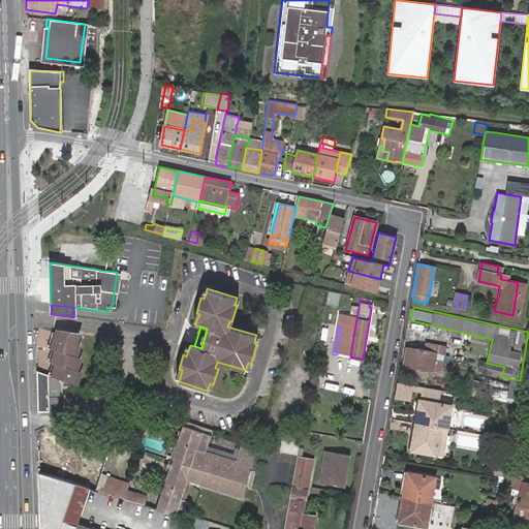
[(337,354),(349,356),(354,329),(341,327),(337,354)]
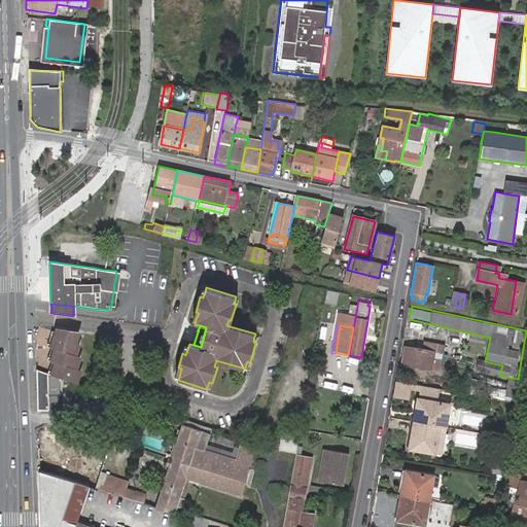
[(53,376),(58,378),(77,384),(77,332),(57,330),(57,334),(51,348),(57,350),(53,362),(57,363),(53,376)]
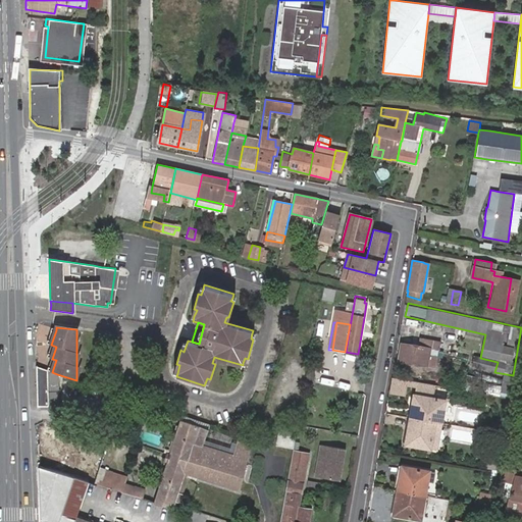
[(51,345),(56,330),(52,329),(47,343),(51,345)]
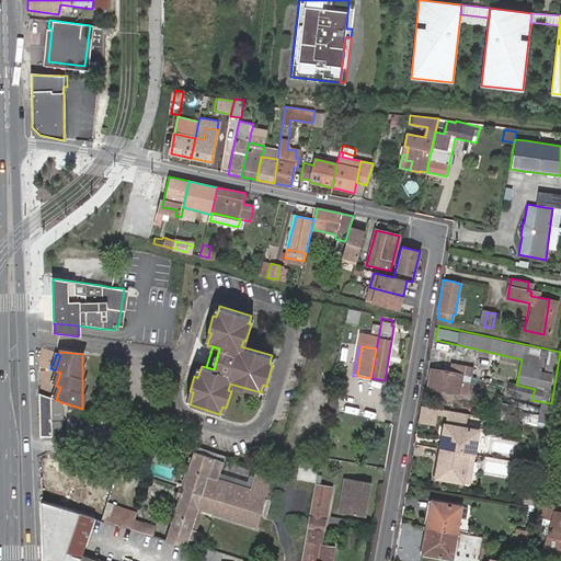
[(427,388),(469,396),(473,376),(471,376),(472,368),(453,364),(450,371),(431,369),(427,388)]
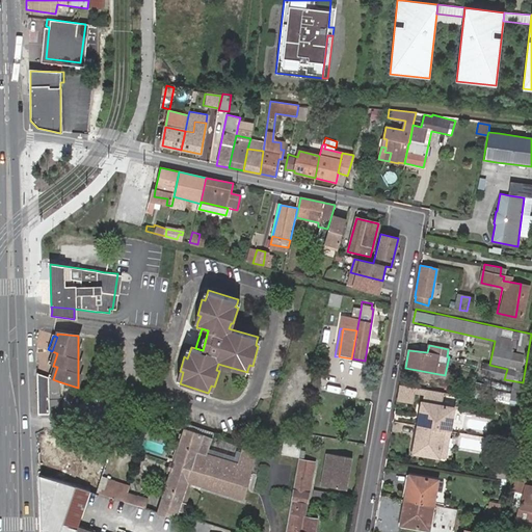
[(49,364),(53,366),(57,353),(52,351),(49,364)]
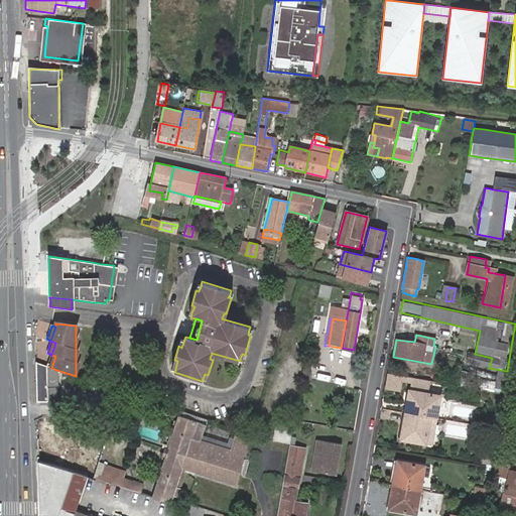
[(492,358),(469,353),(467,362),(489,368),(492,358)]
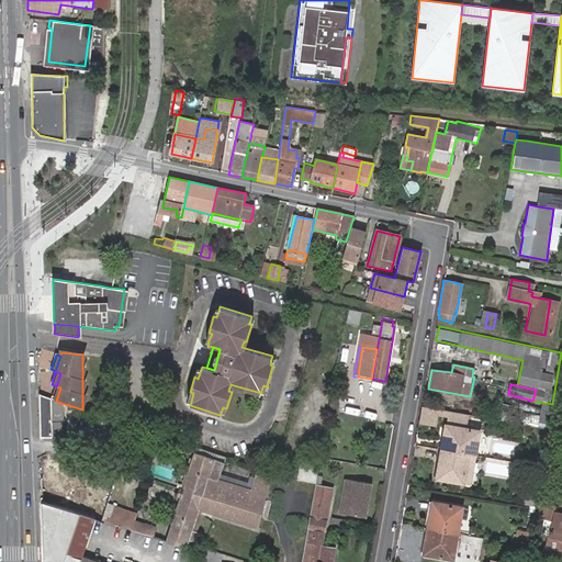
[(38,395),(41,438),(43,438),(43,441),(63,441),(62,403),(56,401),(52,400),(38,395)]
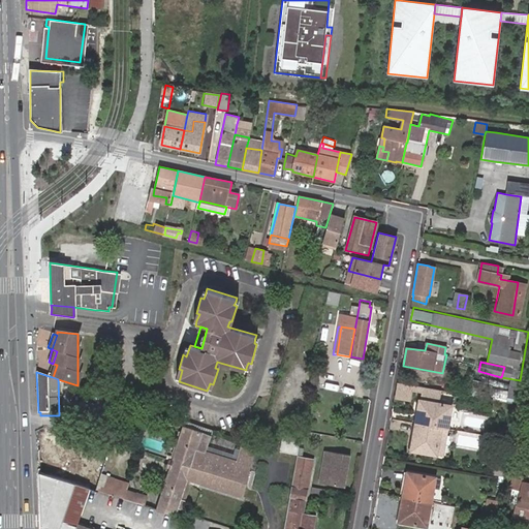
[(511,381),(508,398),(515,399),(518,381),(511,381)]
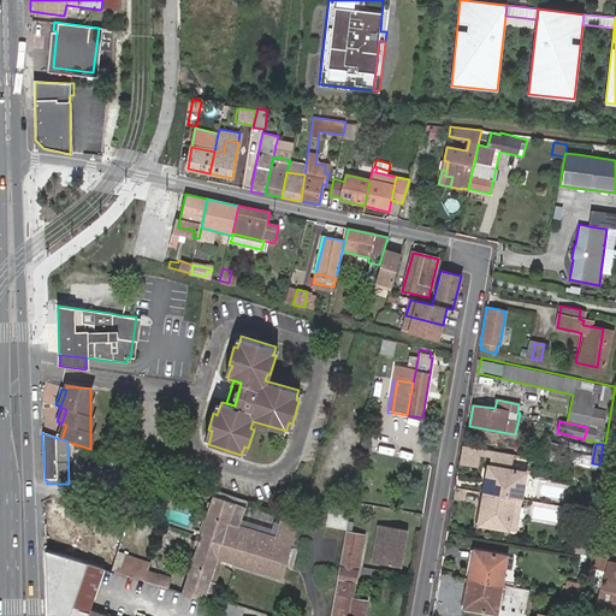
[(480,456),(491,457),(489,467),(484,495),(520,501),(525,474),(509,472),(513,454),(462,445),(460,462),(479,466),(480,456)]
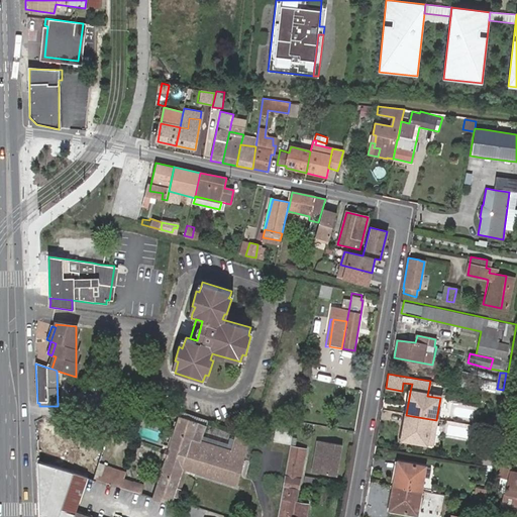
[(432,444),(436,420),(406,415),(402,439),(432,444)]
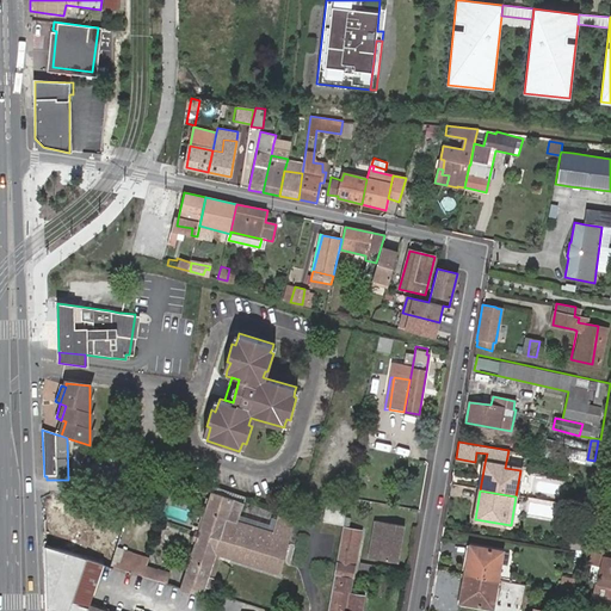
[(245,498),(229,493),(228,498),(211,493),(199,534),(197,542),(183,590),(202,596),(215,557),(228,520),(236,523),(239,516),(245,498)]
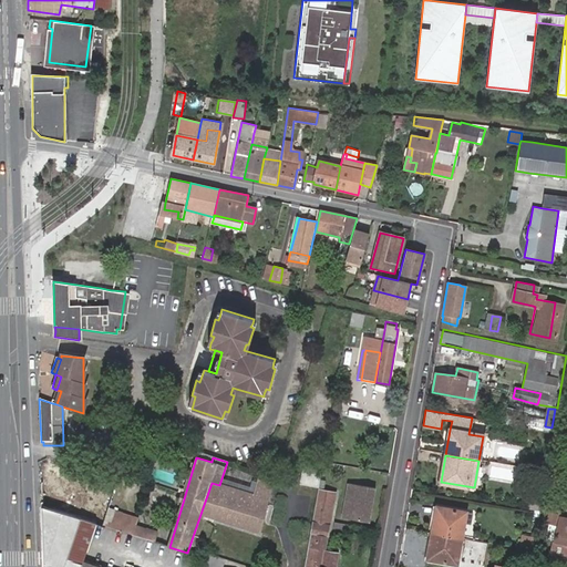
[(532,470),(546,472),(547,464),(533,461),(532,470)]
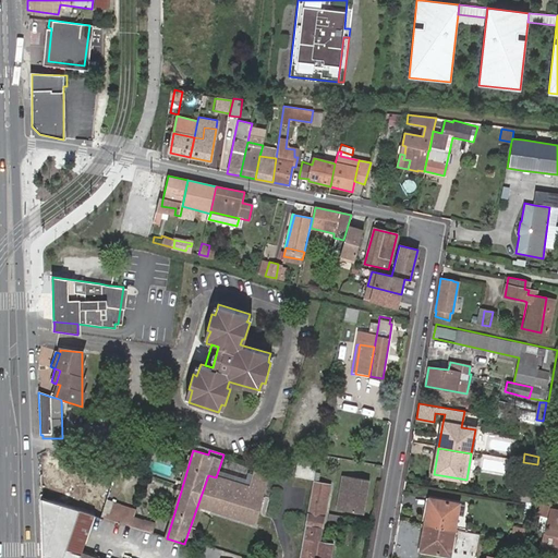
[(313,478),(317,459),(300,457),(296,476),(313,478)]
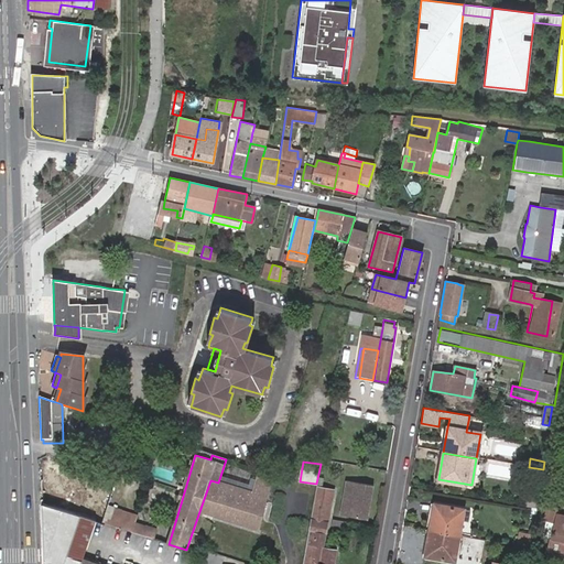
[(271,483),(273,476),(262,473),(260,479),(271,483)]
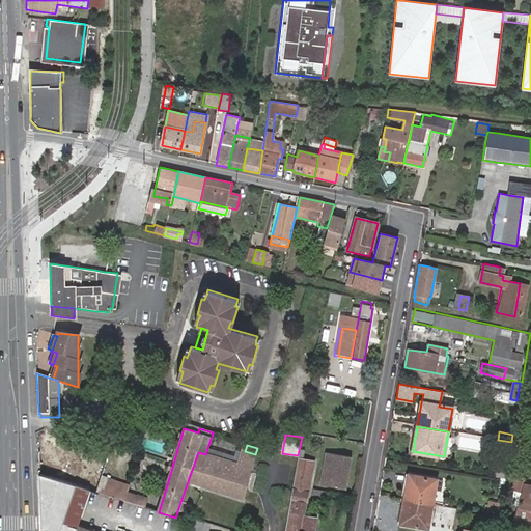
[(239,465),(242,453),(236,452),(234,457),(207,448),(205,454),(239,465)]
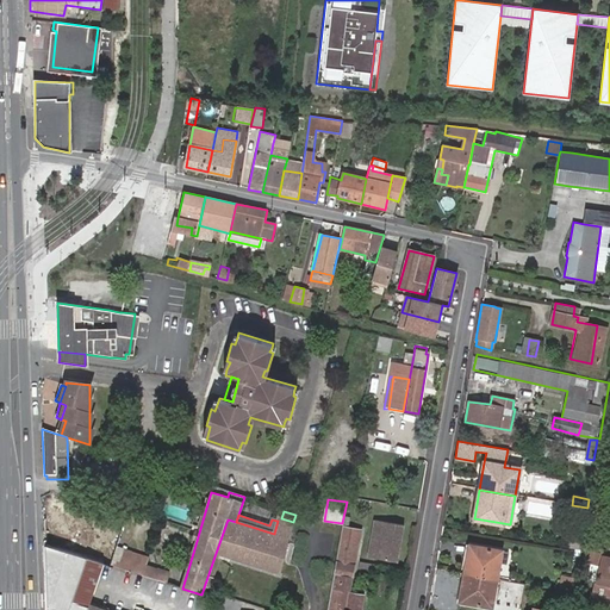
[(296,523),(293,522),(281,518),(279,518),(278,521),(274,534),(236,522),(228,520),(215,556),(219,558),(229,560),(231,556),(281,574),(296,523)]
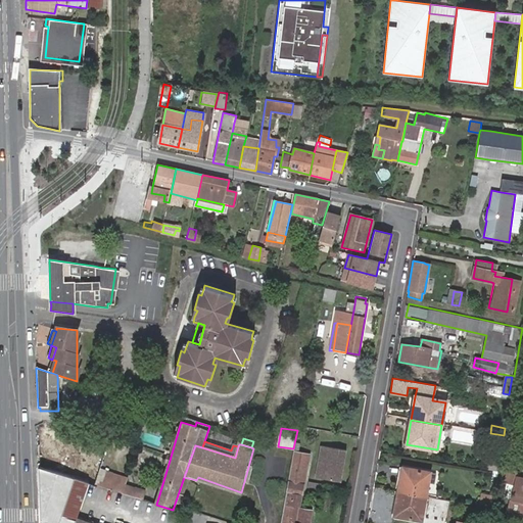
[(346,450),(320,445),(315,478),(341,482),(346,450)]
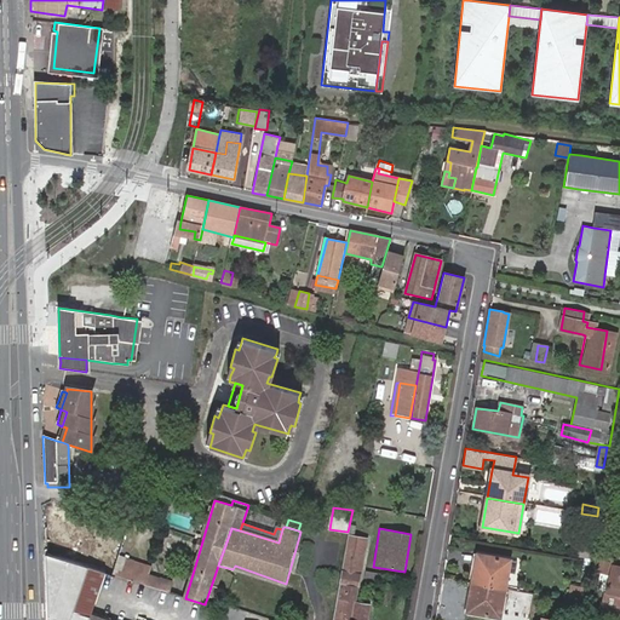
[(593,535),(583,533),(578,557),(590,560),(590,556),(593,535)]
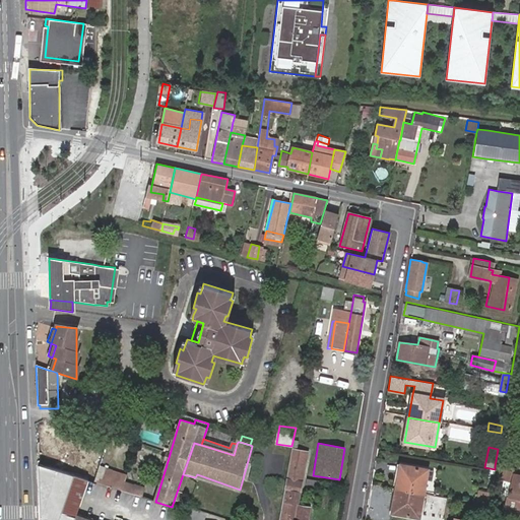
[(306,455),(290,451),(278,519),(308,519),(310,509),(298,507),(302,479),(306,455)]
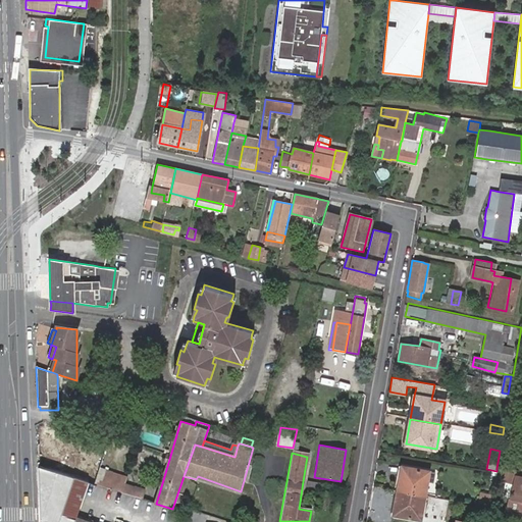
[(87,481),(39,466),(40,521),(73,521),(75,517),(87,481)]
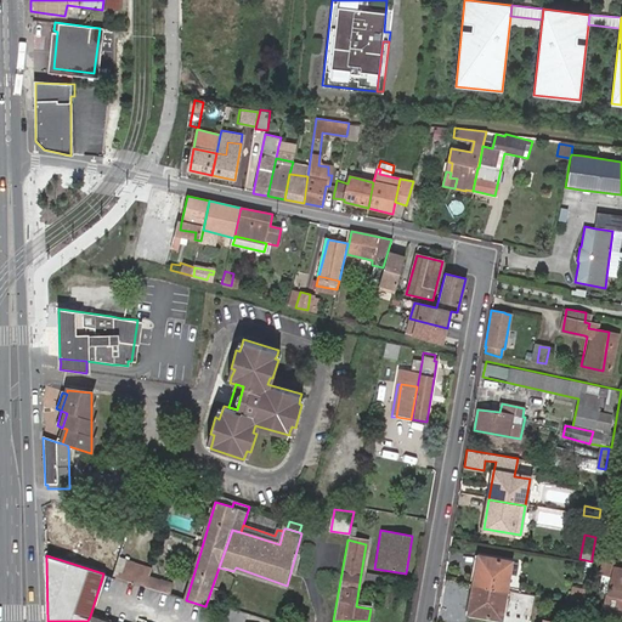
[(478,558),(473,586),(505,592),(510,563),(478,558)]
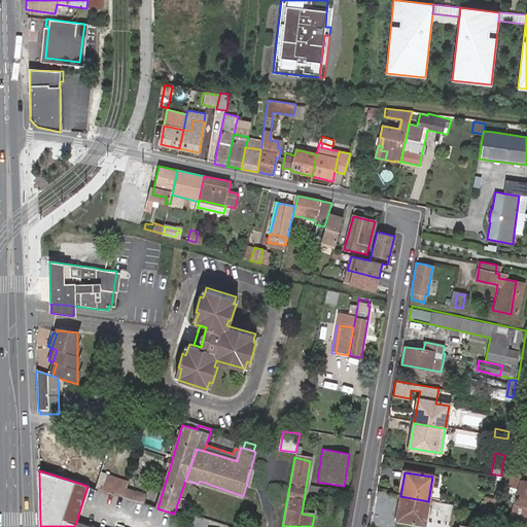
[(513,507),(526,510),(526,483),(517,482),(518,476),(511,475),(508,489),(515,491),(513,507)]
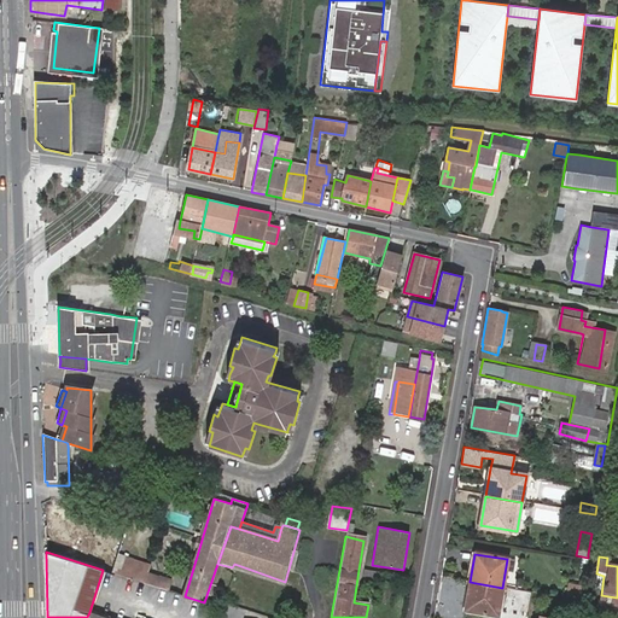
[(128,566),(124,577),(145,583),(149,573),(128,566)]
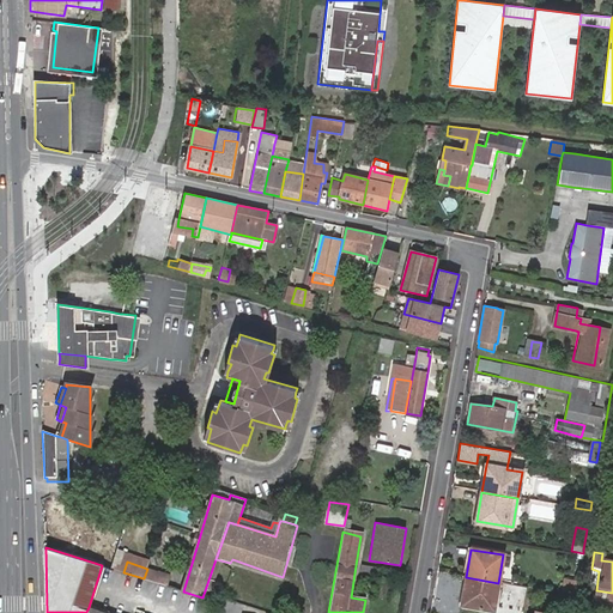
[(156,582),(171,587),(174,580),(158,575),(156,582)]
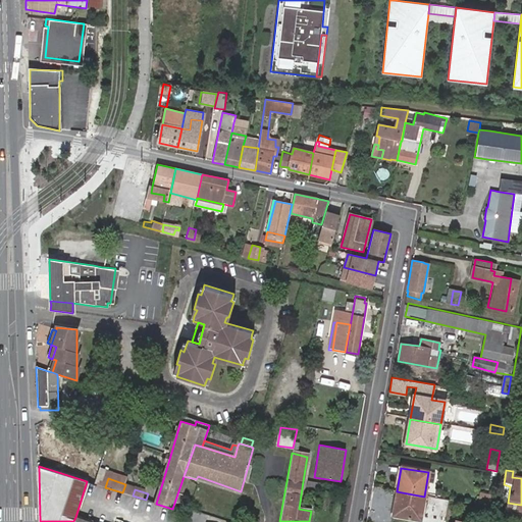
[(424,497),(397,491),(393,516),(420,521),(424,497)]
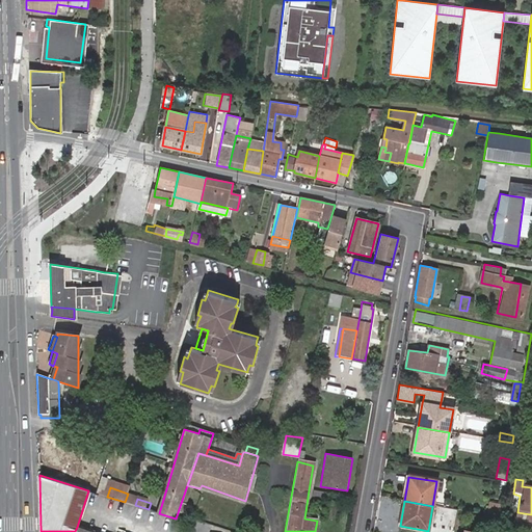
[(499,517),(501,505),(490,503),(488,515),(499,517)]
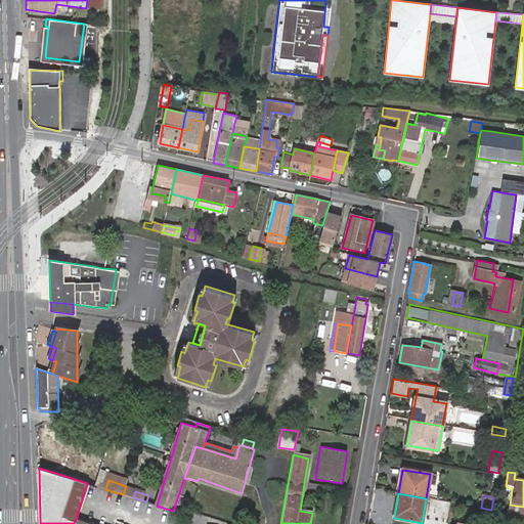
[(523,507),(510,505),(508,512),(523,515),(523,507)]
